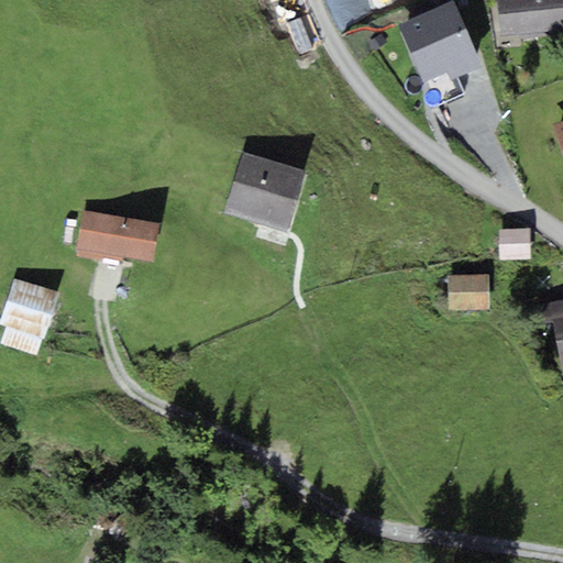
[(482,66),(452,0),(451,0),(399,23),(424,81),(448,72),(451,79),(482,66)]
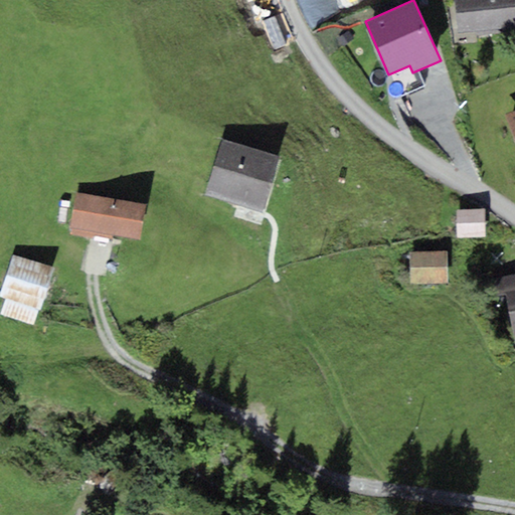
[(514,27),(514,0),(454,0),(458,34),(514,27)]
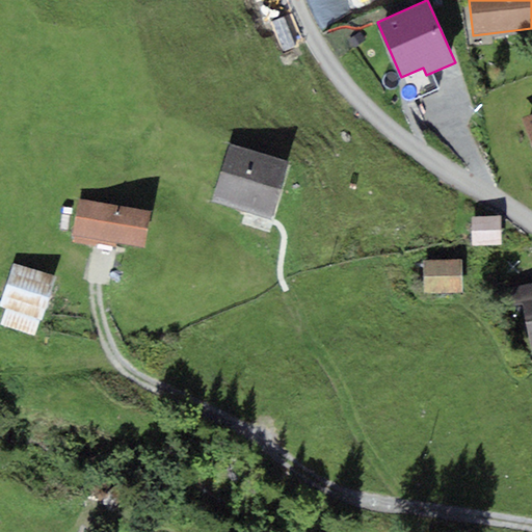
[(531,150),(531,114),(520,120),(531,150)]
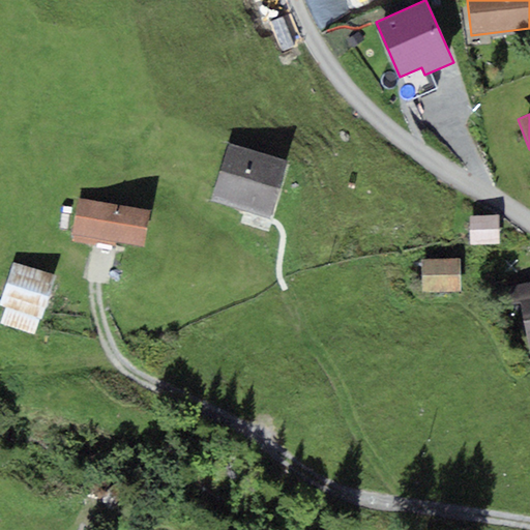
[(227,143),(209,201),(268,218),(286,160),(227,143)]
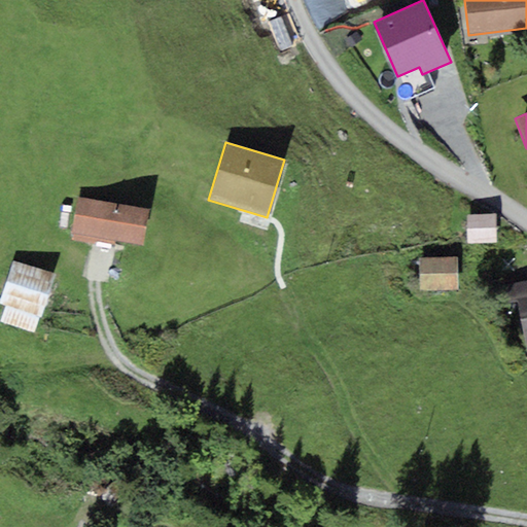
[(148,209),(77,197),(71,234),(74,235),(113,241),(142,246),(148,209)]
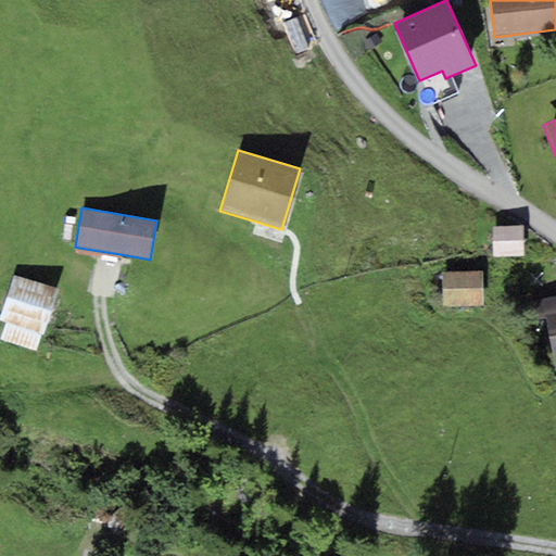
[(523,256),(522,226),(492,227),(493,257),(523,256)]
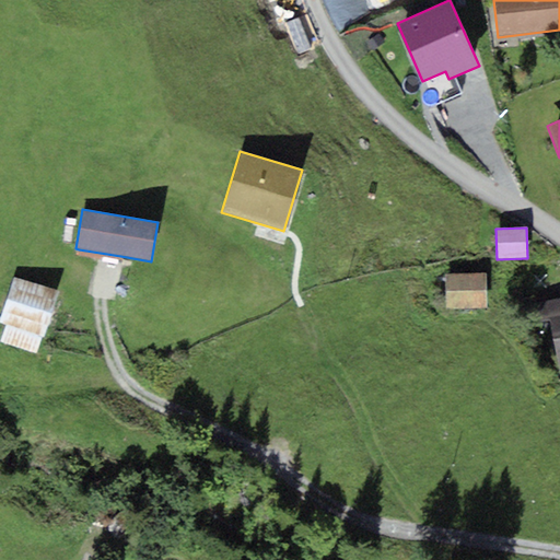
[(119,263),(120,256),(79,249),(78,255),(119,263)]
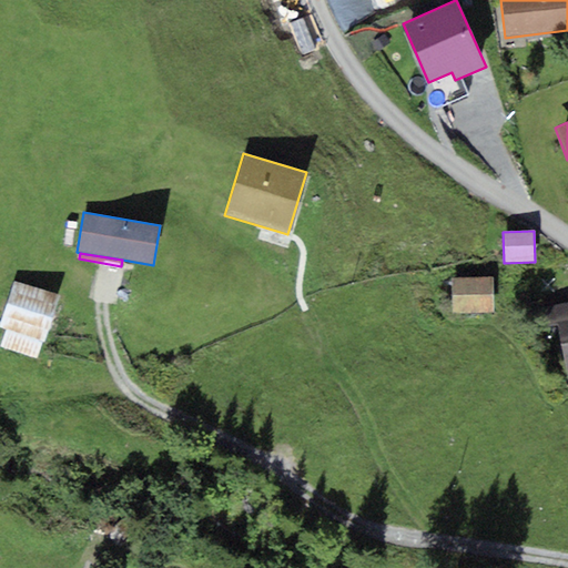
[(493,276),(452,279),(453,314),(494,313),(493,276)]
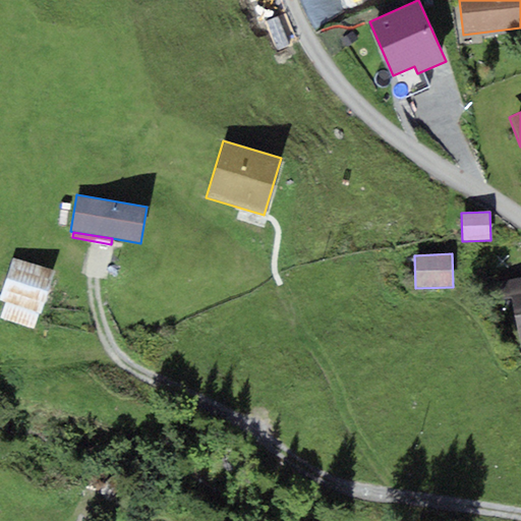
[(55,271),(13,257),(0,296),(0,300),(5,302),(0,317),(0,319),(34,331),(39,313),(41,313),(55,271)]
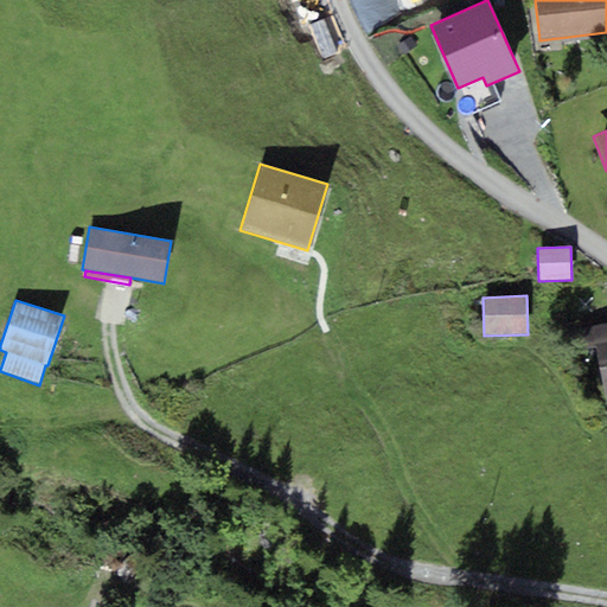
[(583,350),(595,347),(599,368),(606,365),(606,321),(579,327),(583,350)]
